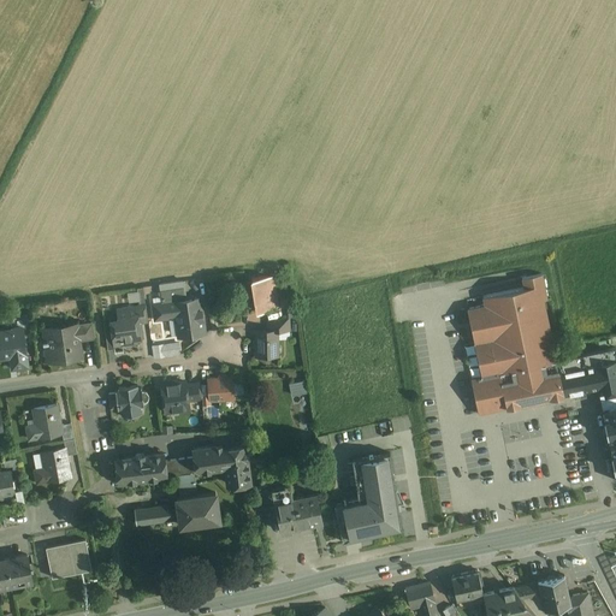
[(525,288),(484,296),(485,304),(467,308),(473,336),(481,375),(471,378),(473,390),(478,413),(507,407),(499,372),(557,360),(551,335),(544,298),(548,297),(544,279),(543,273),(522,278),(525,288)]
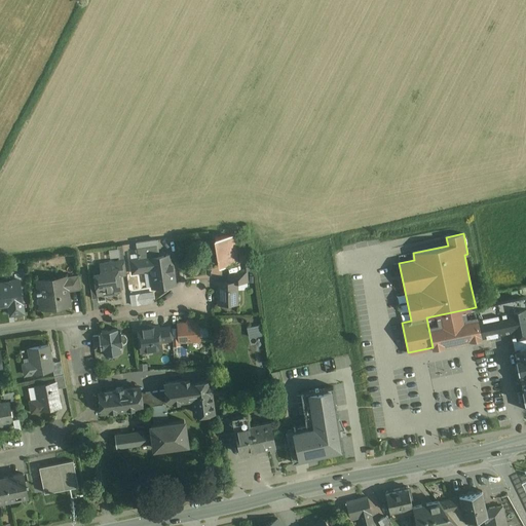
[(237,263),(233,235),(215,238),(216,245),(217,252),(220,266),(237,263)]
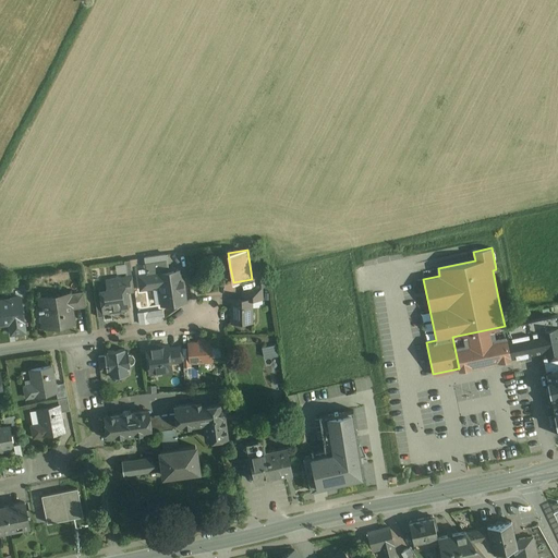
[(166,261),(145,263),(147,269),(167,267),(166,261)]
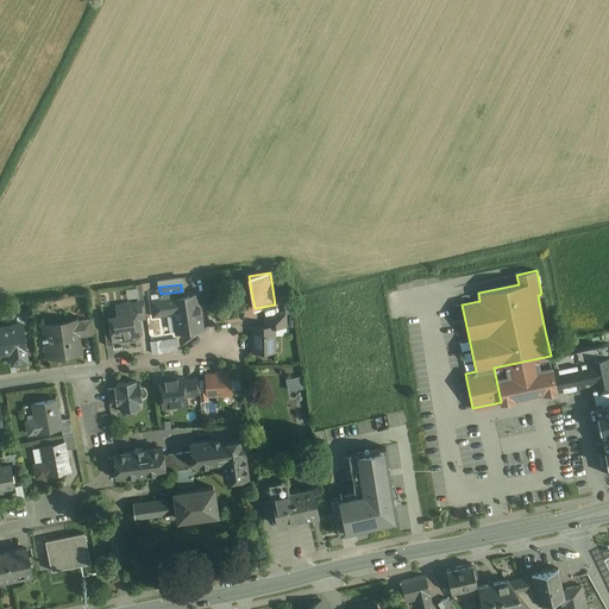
[(130,297),(140,295),(138,287),(129,288),(130,297)]
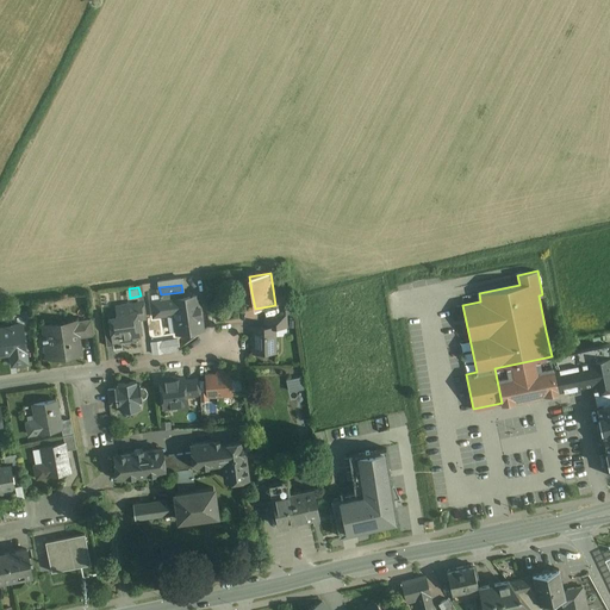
[(199,299),(195,296),(184,298),(182,292),(161,294),(161,300),(151,302),(154,317),(174,315),(176,334),(194,331),(194,328),(203,327),(199,299)]
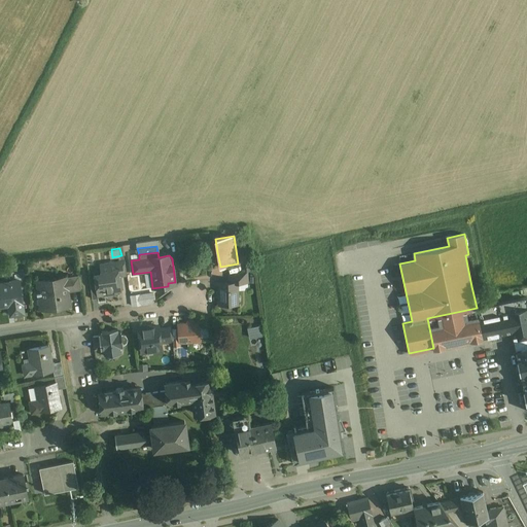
[(126,261),(104,265),(105,271),(102,272),(103,277),(96,278),(98,293),(106,292),(106,295),(108,296),(112,296),(114,294),(114,291),(120,290),(118,276),(127,274),(126,261)]
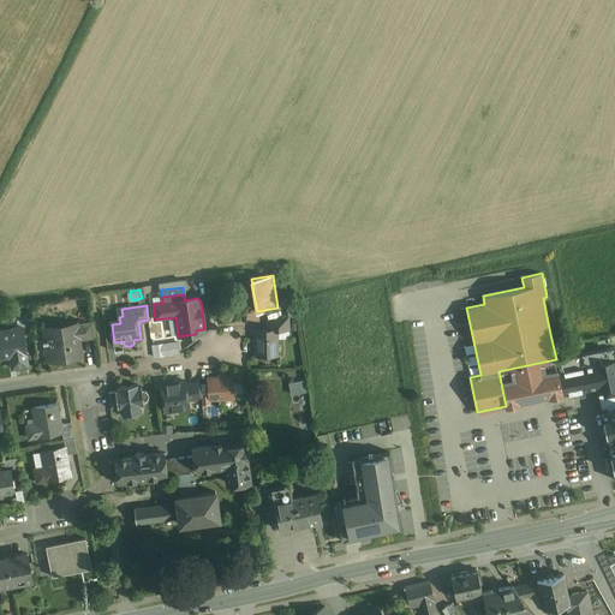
[(288,317),(268,321),(268,330),(278,330),(290,330),(288,317)]
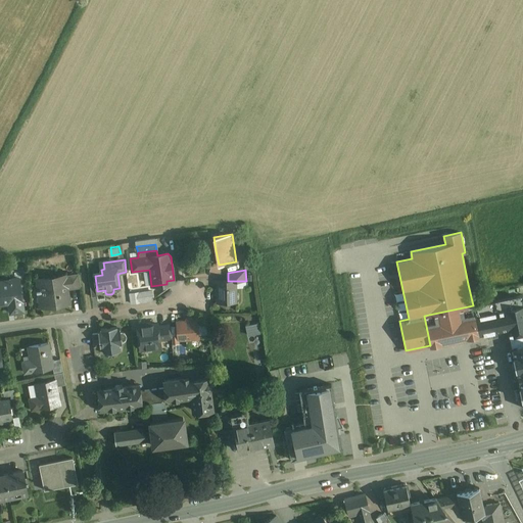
[(79,273),(65,275),(67,290),(81,288),(79,273)]
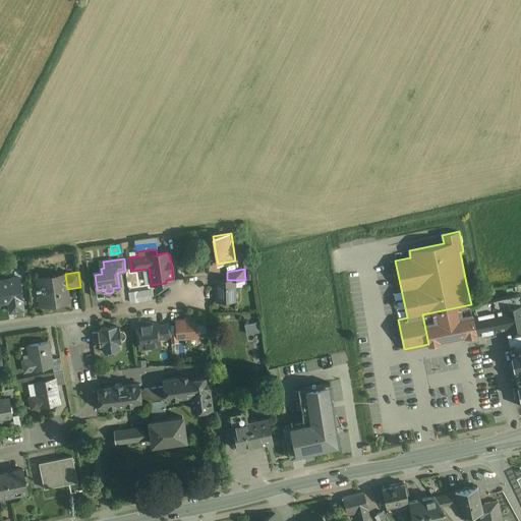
[(65,274),(37,278),(39,288),(35,288),(36,290),(39,290),(42,307),(69,303),(67,289),(65,274)]
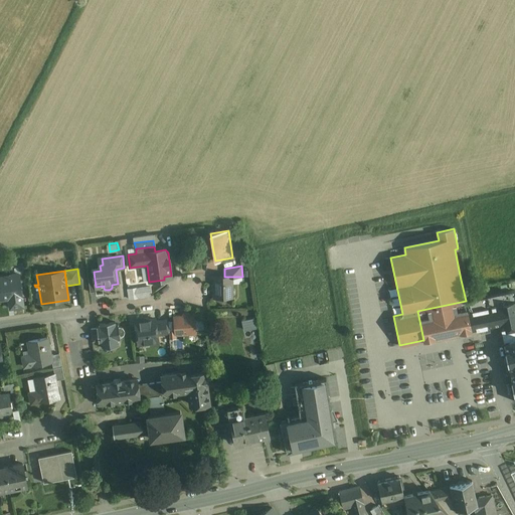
[(224,277),(213,277),(214,298),(233,298),(232,277),(224,277)]
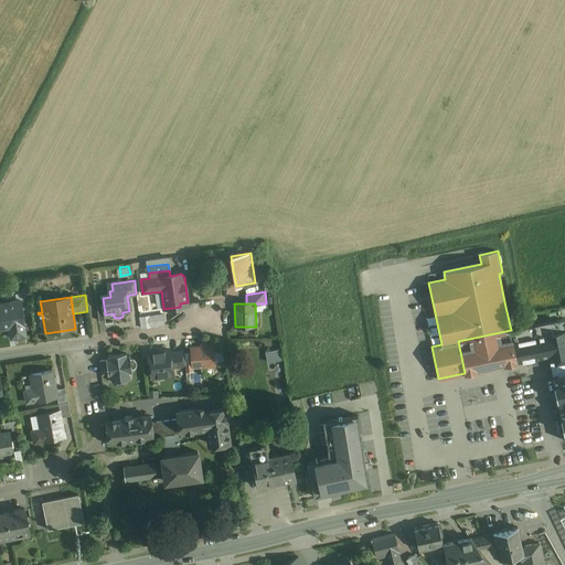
[(11,307),(4,308),(4,305),(0,305),(0,328),(13,327),(14,338),(25,336),(23,324),(24,324),(22,305),(11,307)]
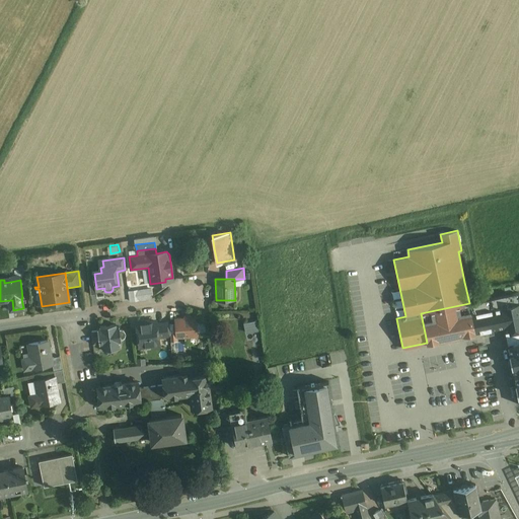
[(119,286),(113,287),(113,290),(110,292),(106,292),(104,291),(104,288),(96,289),(97,294),(120,291),(119,286)]
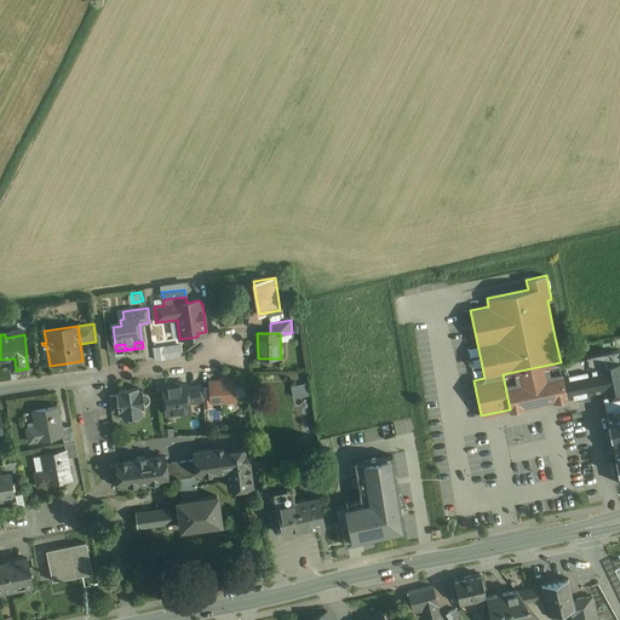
[(154,346),(156,360),(170,357),(167,345),(154,346)]
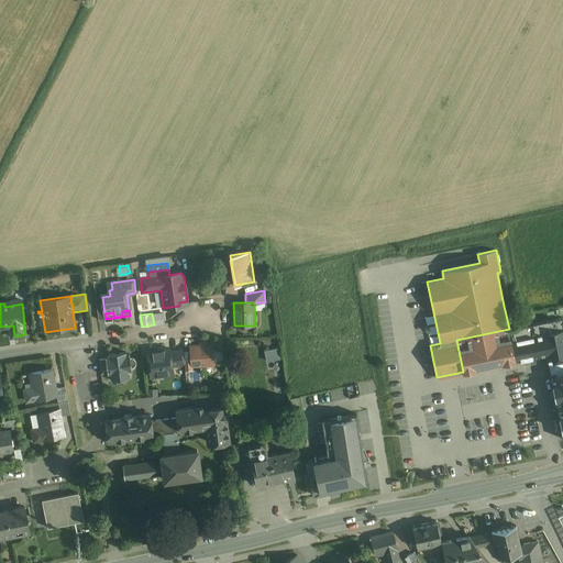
[(562,321),(562,318),(509,329),(516,361),(547,354),(551,374),(562,372),(562,371),(562,370),(562,321)]
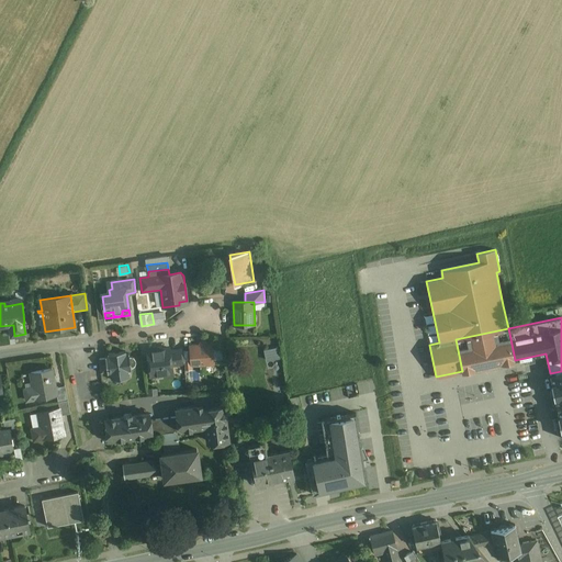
[(508,328),(456,339),(462,371),(515,360),(508,328)]
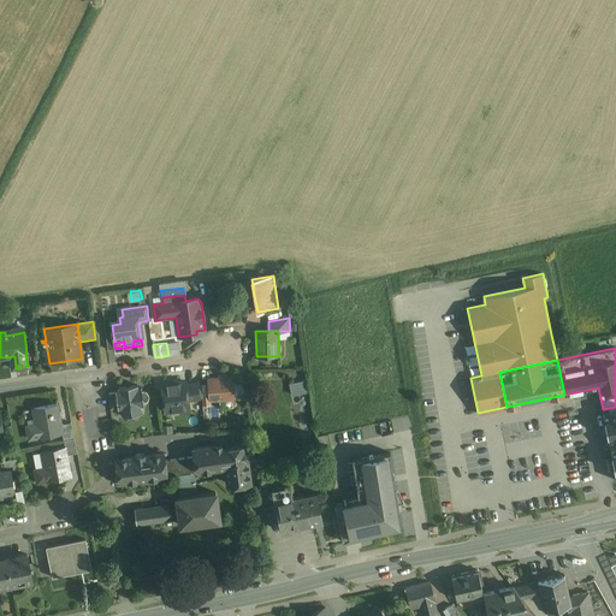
[(232,378),(208,379),(209,401),(235,398),(232,378)]
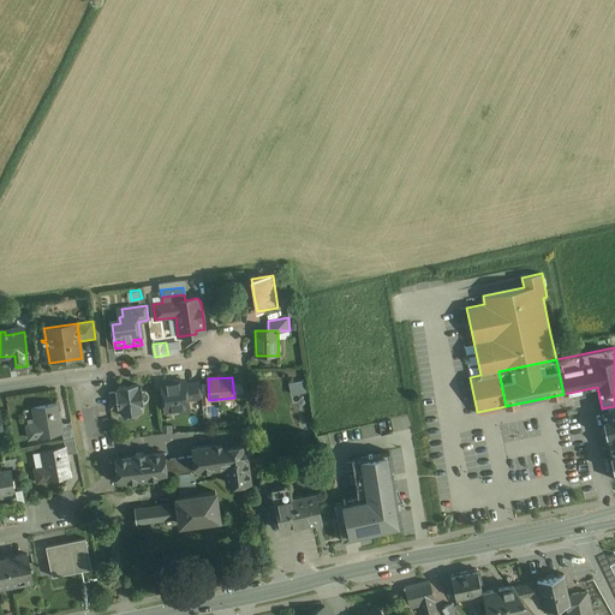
[(185,382),(171,383),(171,380),(161,381),(162,393),(162,394),(166,411),(178,410),(179,413),(190,411),(187,398),(186,384),(185,382)]
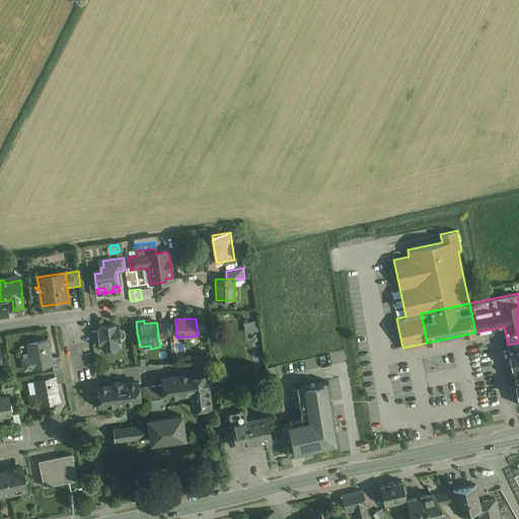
[(169,322),(157,324),(158,336),(163,335),(164,338),(170,337),(169,322)]
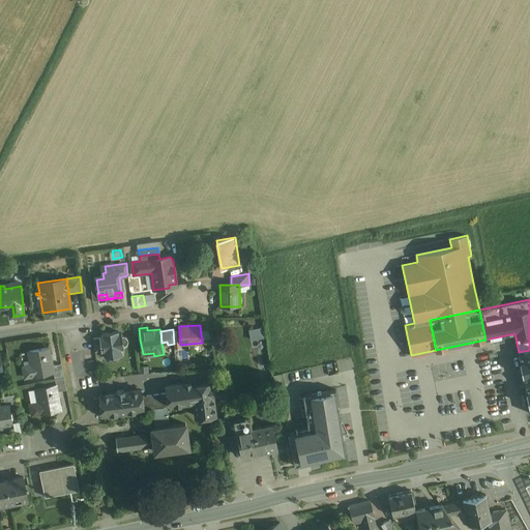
[(119,332),(102,334),(102,336),(99,337),(99,339),(101,351),(101,353),(105,352),(106,358),(122,356),(122,355),(119,356),(118,350),(124,350),(123,347),(124,347),(127,345),(127,344),(128,342),(128,341),(126,339),(126,337),(123,336),(122,336),(122,334),(119,334),(119,332)]
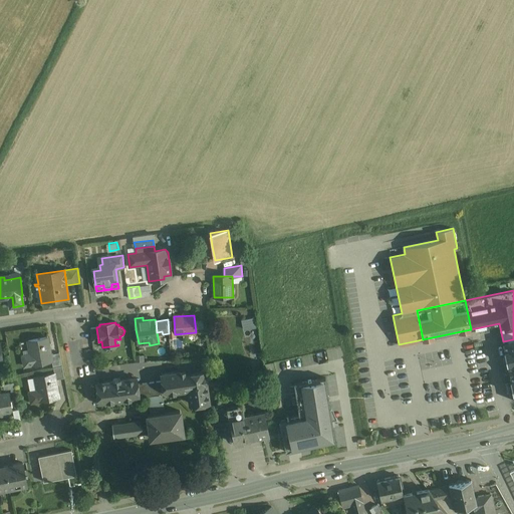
[(47,337),(28,340),(30,354),(22,355),(24,366),(52,361),(51,354),(47,337)]
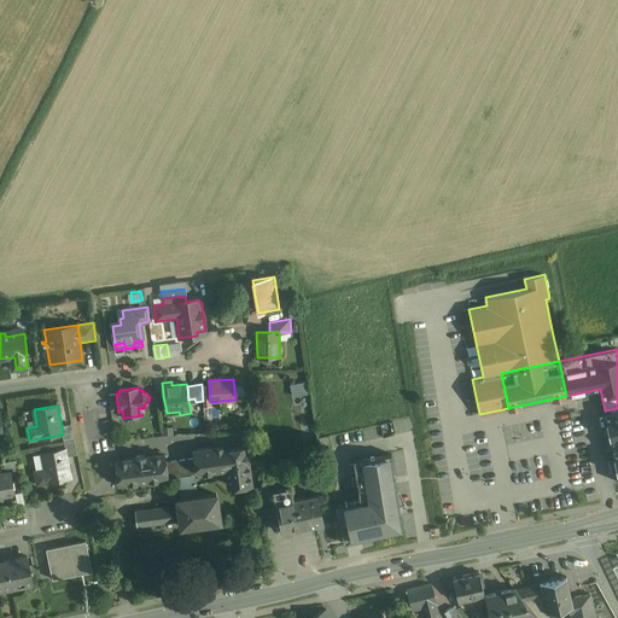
[(617,406),(617,407),(617,408),(605,410),(607,420),(606,421),(608,437),(611,437),(612,442),(614,456),(613,456),(613,460),(610,461),(611,470),(616,470),(617,473),(617,406)]
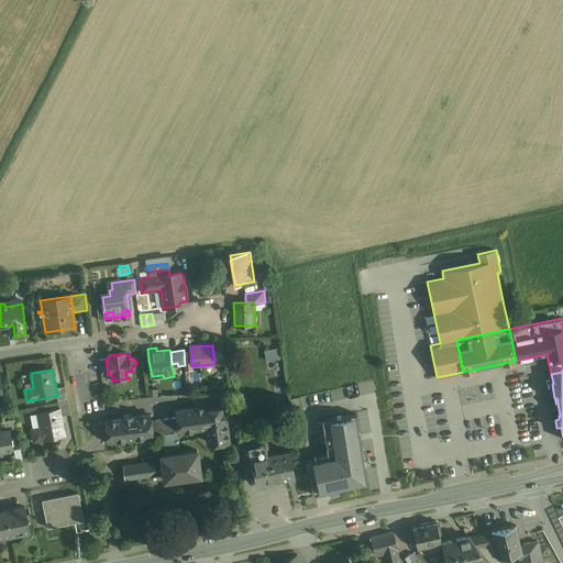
[(65,386),(56,388),(57,396),(58,403),(68,400),(65,386)]
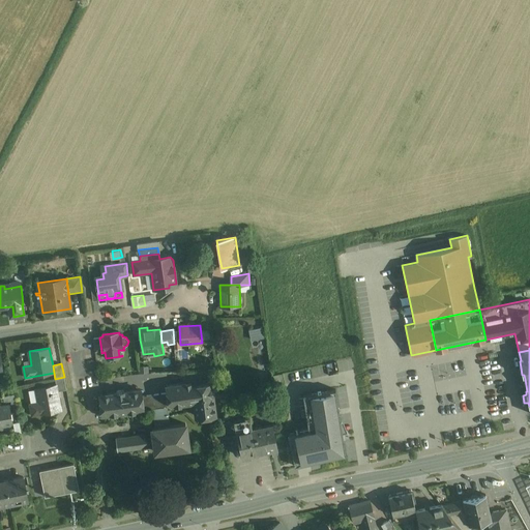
[(64,377),(55,379),(56,385),(57,391),(66,389),(64,377)]
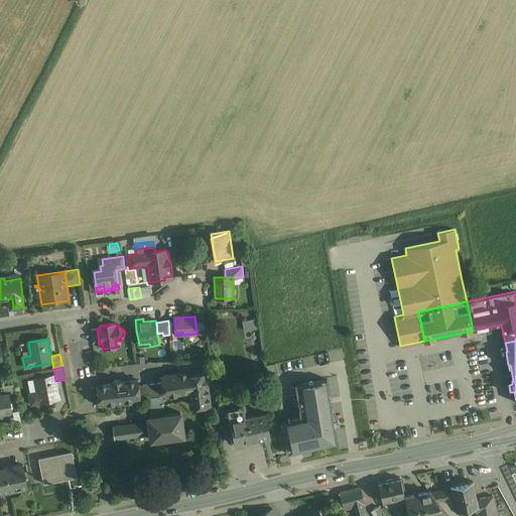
[(206,373),(181,377),(180,374),(174,374),(162,376),(163,383),(164,391),(168,394),(188,392),(190,403),(194,406),(210,404),(206,373)]
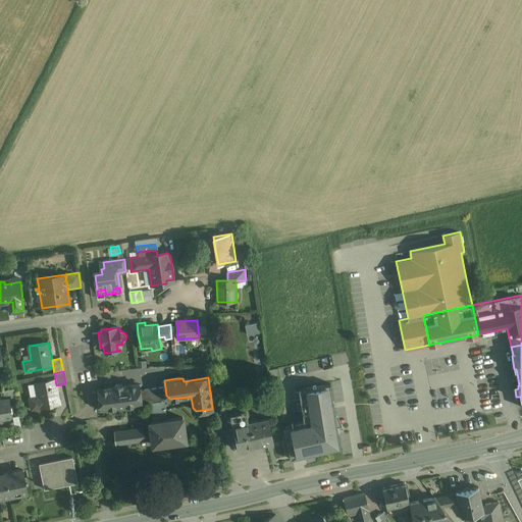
[(55,379),(35,383),(38,397),(30,398),(32,409),(60,404),(56,385),(55,379)]
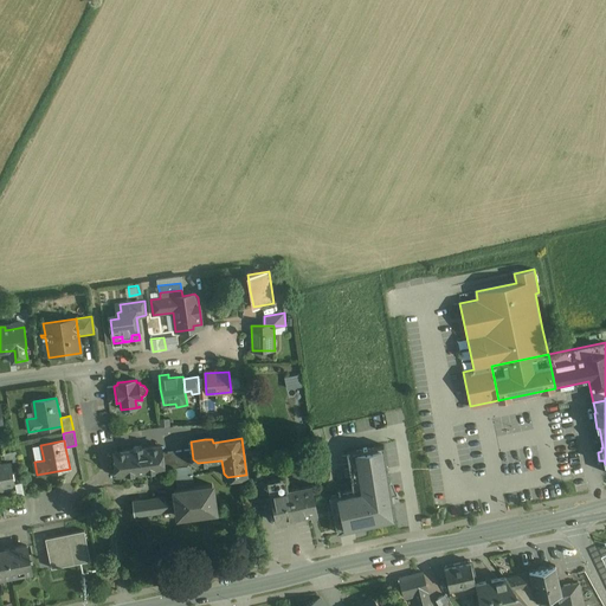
[(142,446),(133,447),(133,450),(114,452),(116,464),(115,464),(114,465),(115,469),(116,470),(117,475),(163,468),(163,469),(165,469),(162,453),(161,445),(142,449),(142,446)]
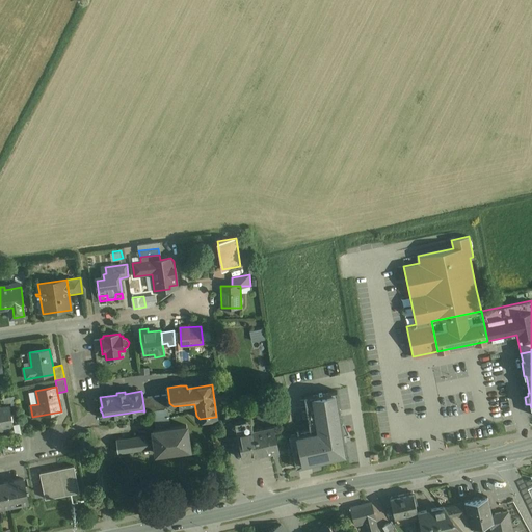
[(347,457),(336,392),(306,397),(312,432),(291,436),(296,467),(347,457)]
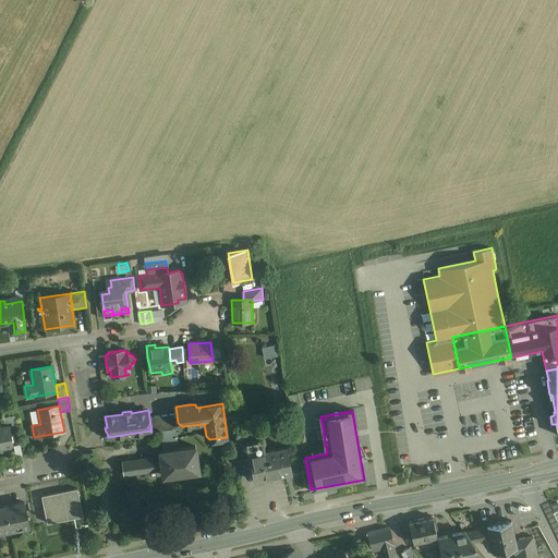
[(177,414),(149,417),(152,432),(161,431),(172,428),(178,423),(177,414)]
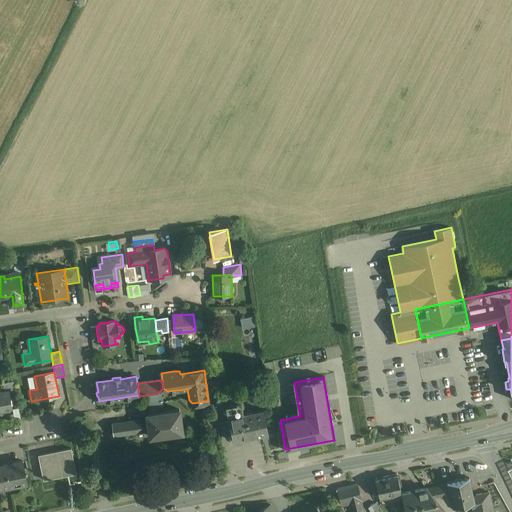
[(9,391),(0,393),(0,412),(1,412),(1,413),(12,411),(13,411),(12,404),(9,391)]
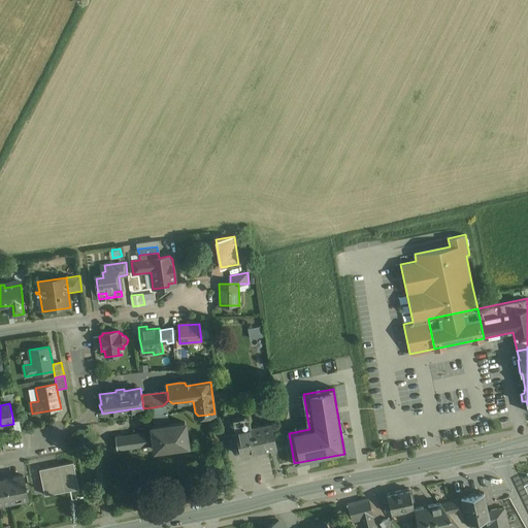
[(168,411),(154,414),(155,426),(169,424),(168,411)]
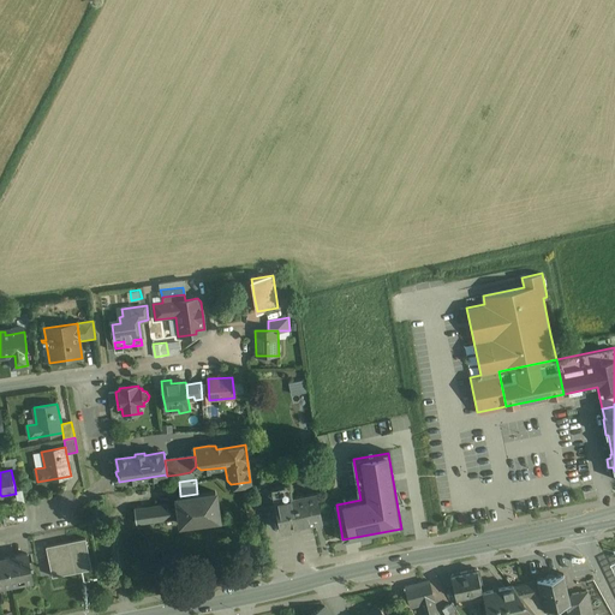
[(22,484),(15,485),(16,494),(15,494),(16,501),(25,500),(22,484)]
